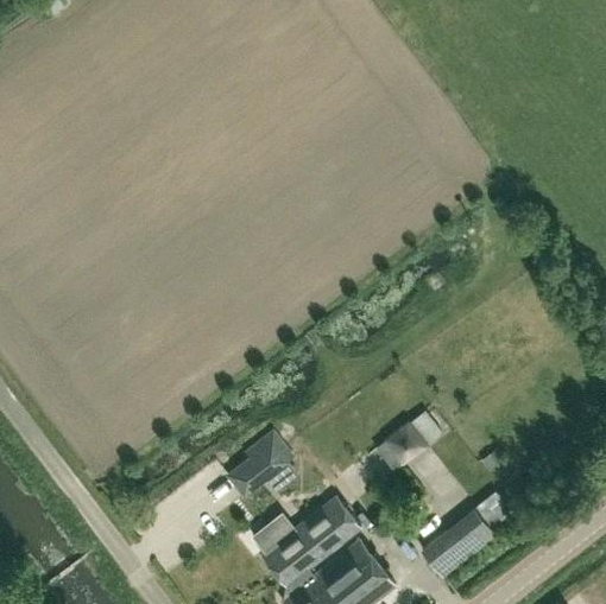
[(408,452),(455,417),(439,395),(391,431),(408,452)]
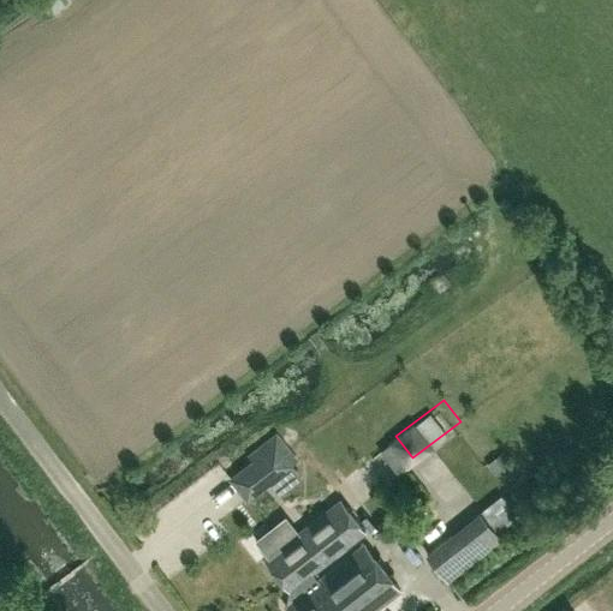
[(278,437),(250,460),(271,484),(298,462),(278,437)]
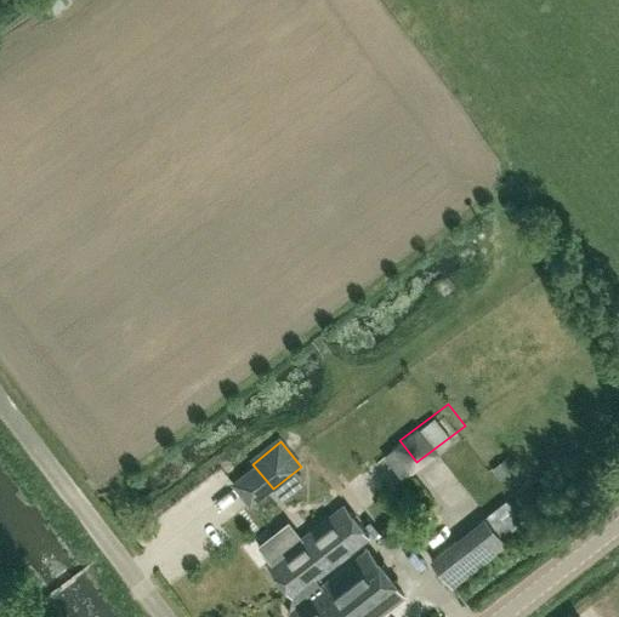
[(397,474),(413,461),(398,444),(382,458),(397,474)]
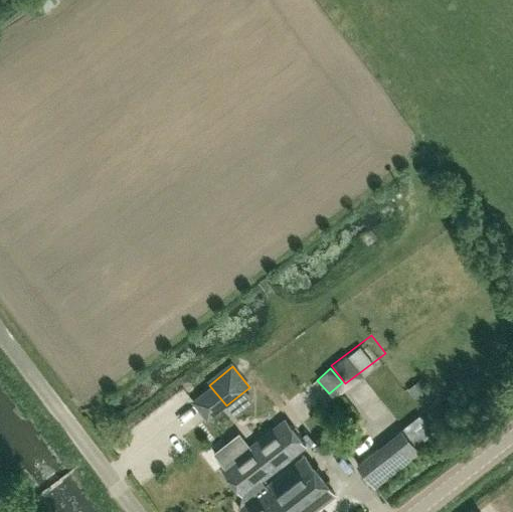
[(422,416),(402,433),(416,449),(436,433),(435,430),(442,424),(431,411),(423,416),(422,416)]
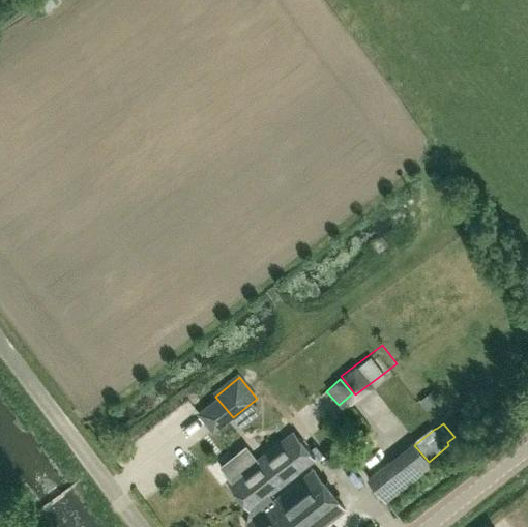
[(325,526),(346,510),(315,471),(274,504),(269,498),(316,461),(294,434),(258,463),(245,446),(218,467),(232,484),(229,486),(250,513),(257,507),(262,514),(246,526),(325,526)]
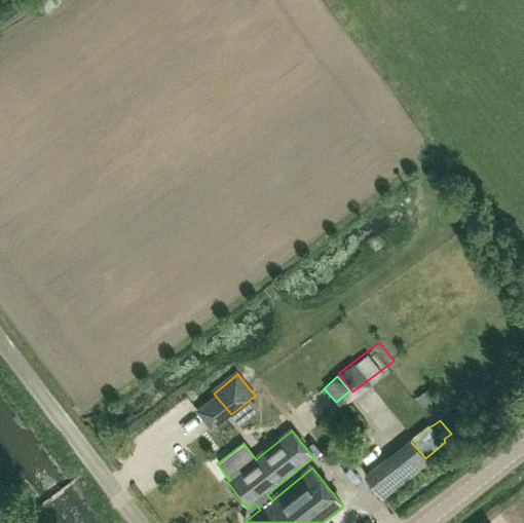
[(367,478),(384,500),(429,464),(425,458),(411,442),(367,478)]
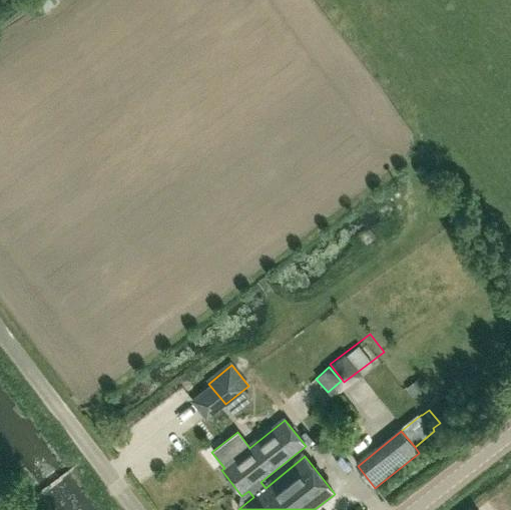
[(510,509),(510,491),(496,503),(501,509),(510,509)]
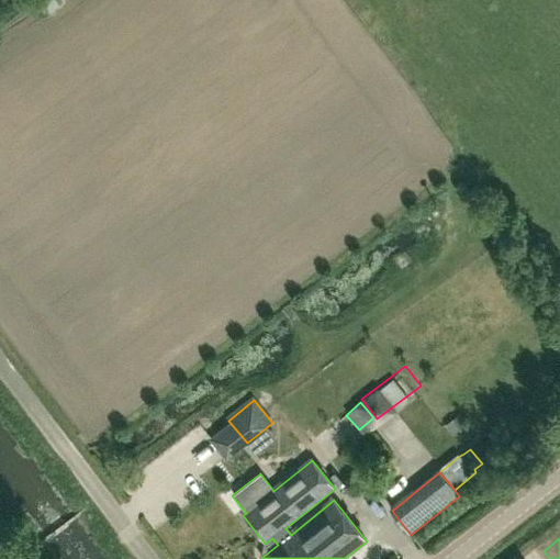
[(545,558),(537,545),(514,558),(545,558)]
